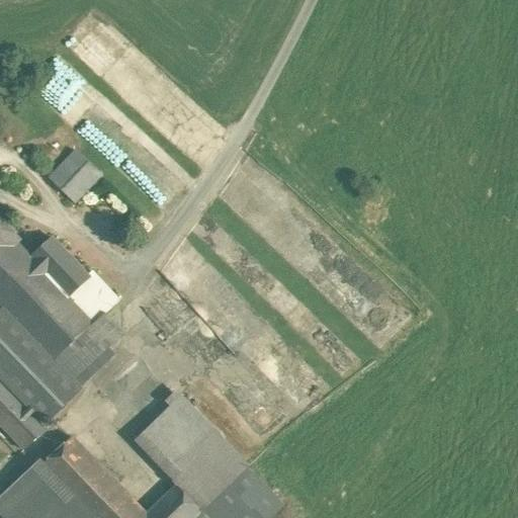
[(76,151),(50,178),(75,203),(101,175),(76,151)]
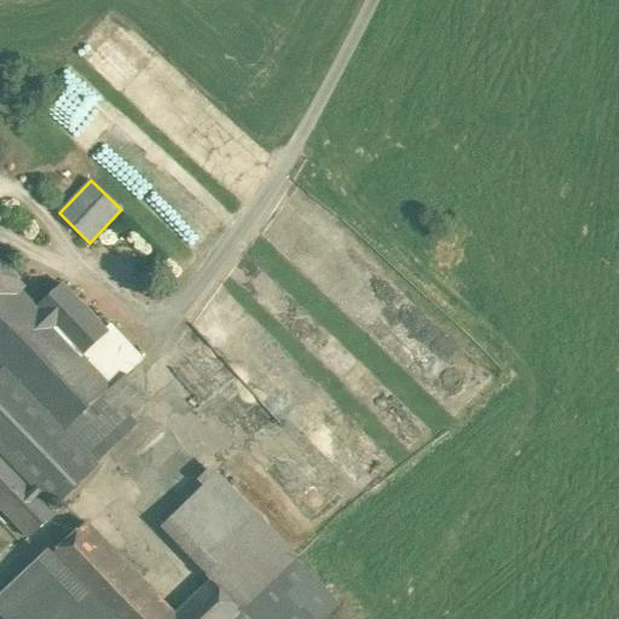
[(0,339),(39,310),(21,290),(24,285),(0,259),(0,339)]
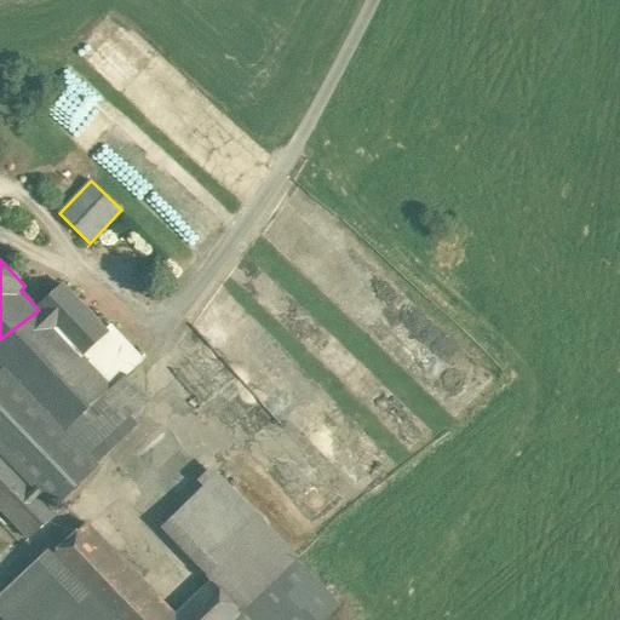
[(64,286),(39,310),(0,339),(0,368),(3,371),(63,434),(112,388),(80,355),(107,331),(107,329),(64,286)]
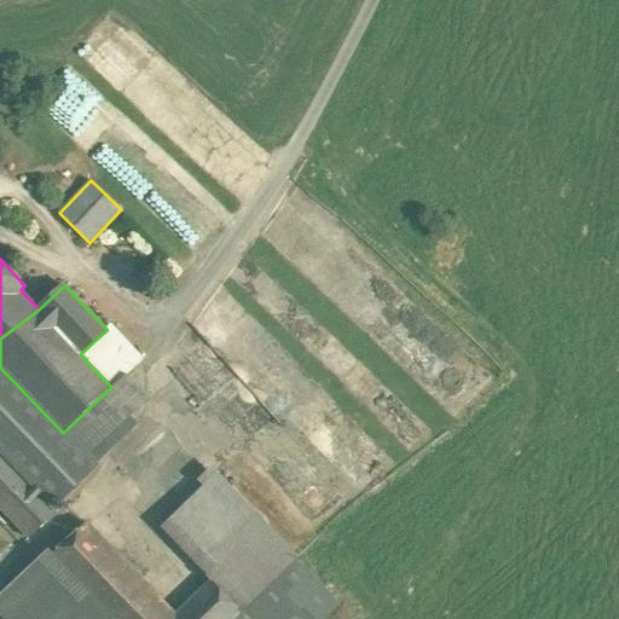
[(110,324),(106,329),(106,330),(80,354),(111,387),(111,388),(127,375),(143,359),(110,324)]
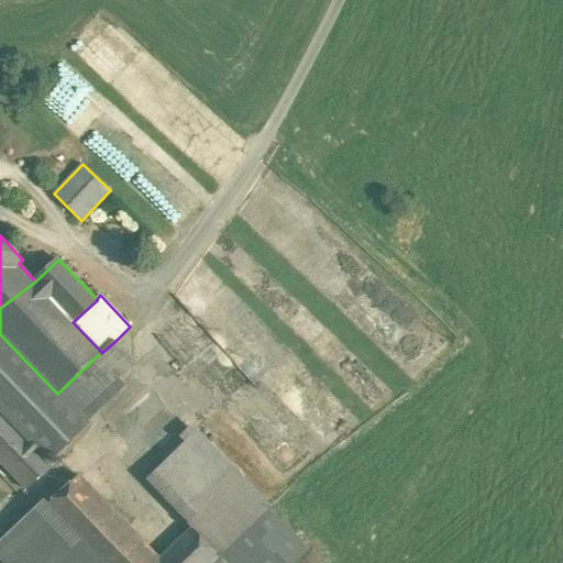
[(44,456),(0,410),(0,339),(2,337),(0,334),(0,461),(26,488),(52,464),(44,456)]
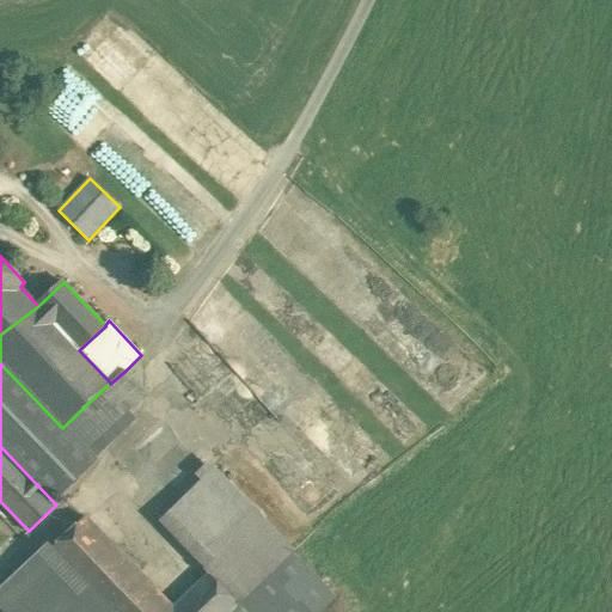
[(62,428),(2,366),(0,368),(0,446),(48,496),(90,457),(85,452),(62,428)]
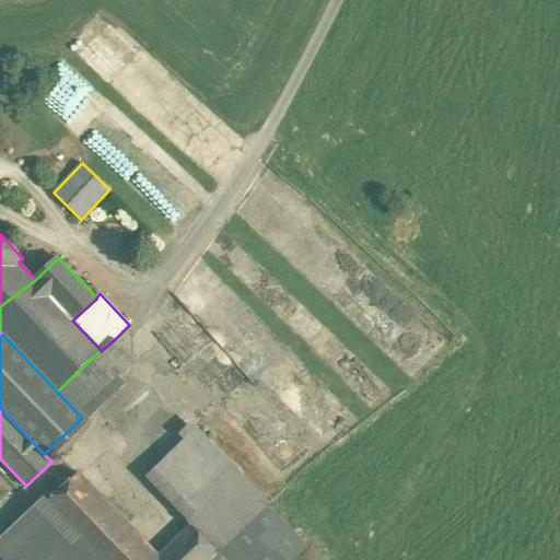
[(101,350),(57,392),(78,413),(133,360),(115,339),(101,351),(101,350)]
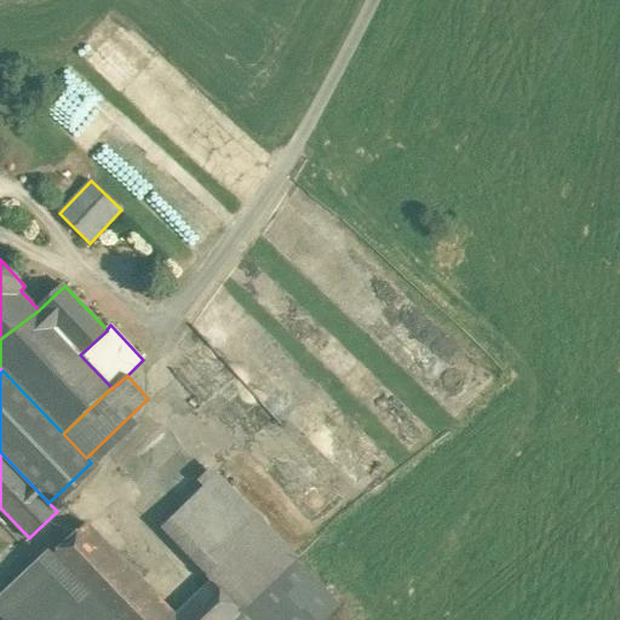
[(298,558),(217,475),(173,517),(210,554),(212,581),(241,612),(298,558)]
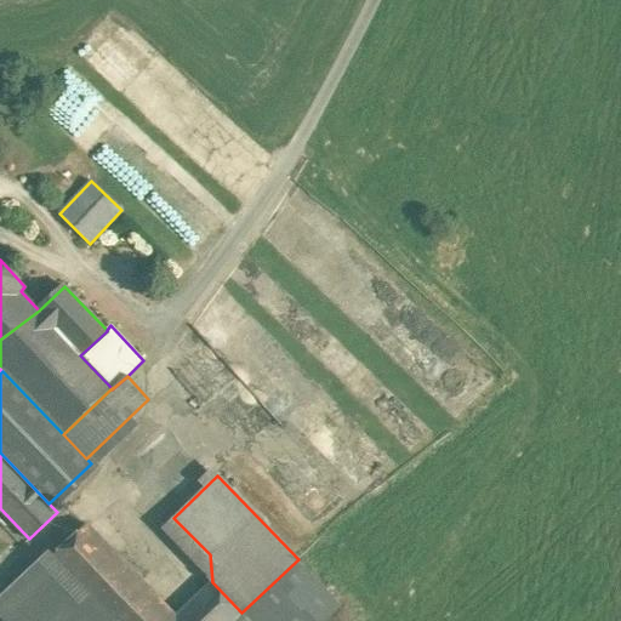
[(210,554),(174,518),(164,528),(212,582),(210,554)]
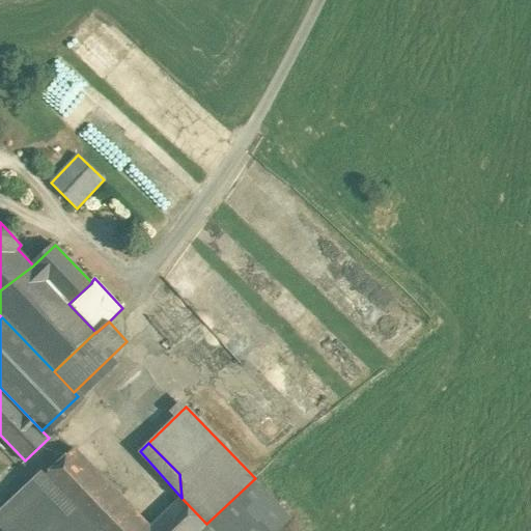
[(101,530),(129,505),(75,448),(42,478),(91,530),(101,530)]
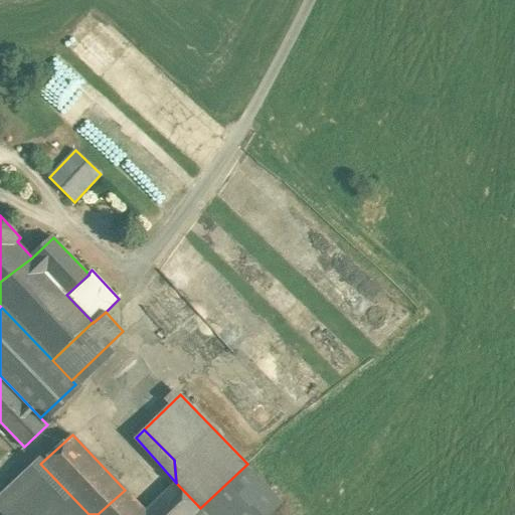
[(89,514),(40,464),(0,501),(0,509),(5,514),(89,514)]
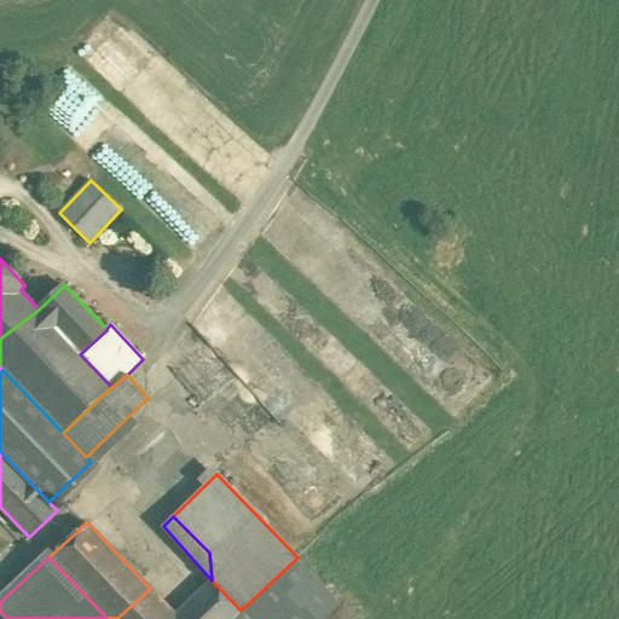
[(241,611),(232,618),(323,618),(340,603),(298,557),(241,611)]
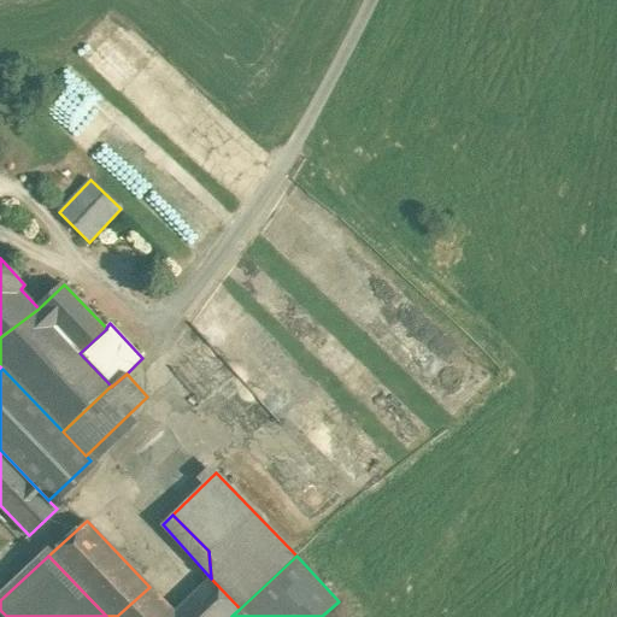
[(175,612),(170,616),(231,616),(240,609),(211,579),(175,612)]
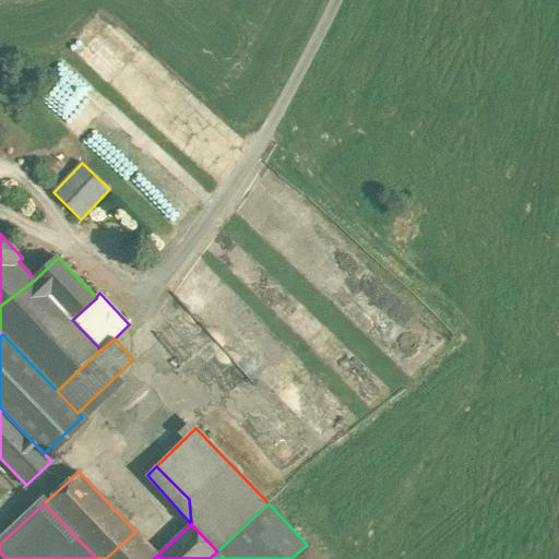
[(135,532),(106,558),(154,558),(158,555),(135,532)]
